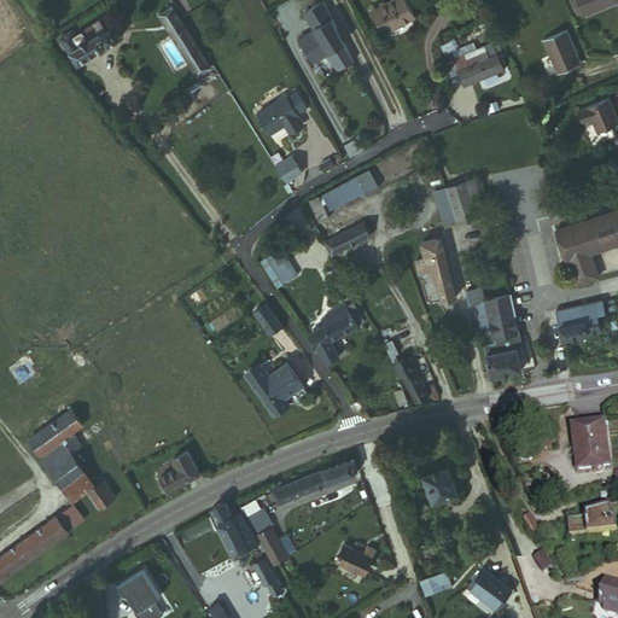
[(407,0),(395,0),(372,11),(383,33),(415,16),(407,0)]
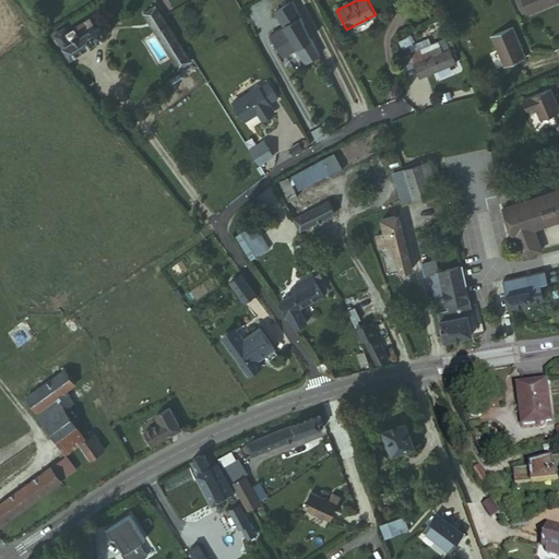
[(521,11),(516,0),(509,0),(514,15),(521,11)]
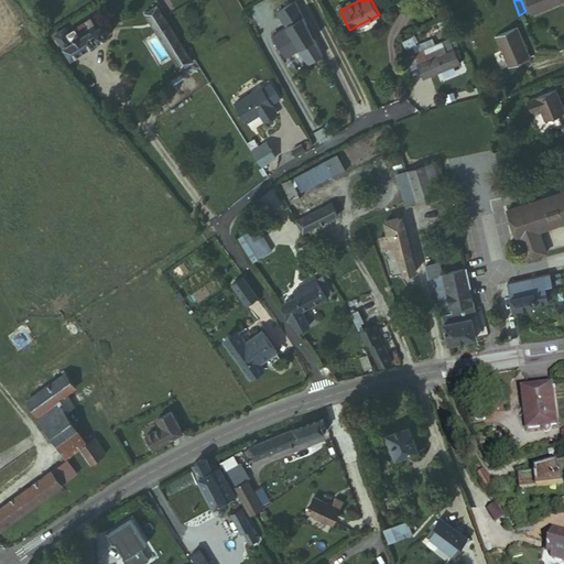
[(563,0),(521,0),(525,11),(527,14),(563,0)]
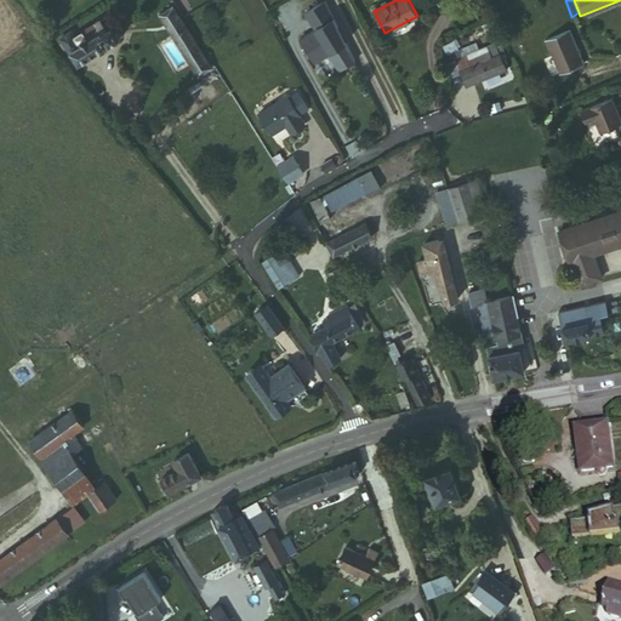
[(358,61),(326,1),(306,12),(317,29),(301,40),(315,63),(331,52),(342,69),(358,61)]
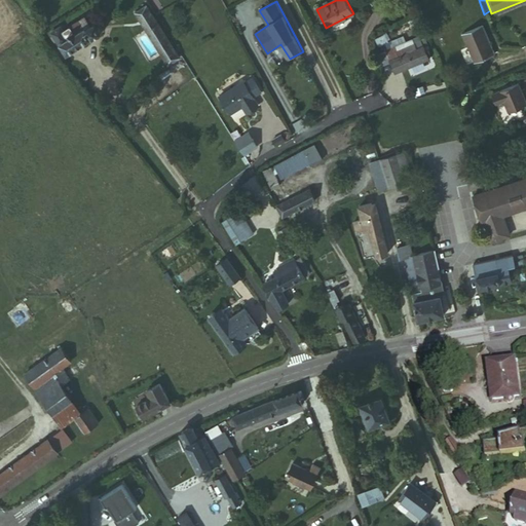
[(180,57),(146,6),(135,13),(170,64),(180,57)]
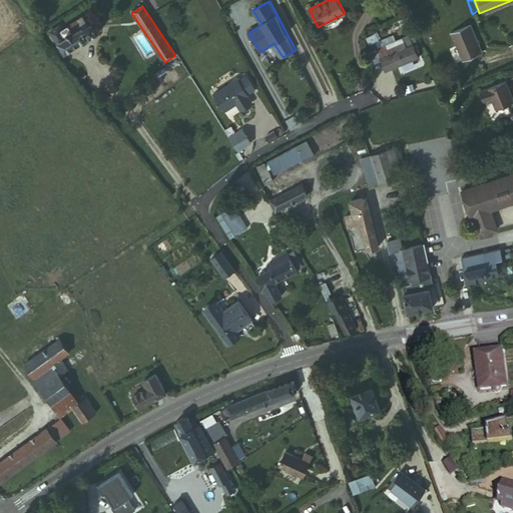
[(103,28),(95,15),(86,20),(84,16),(62,29),(59,24),(50,30),(58,42),(64,50),(90,34),(91,36),(103,28)]
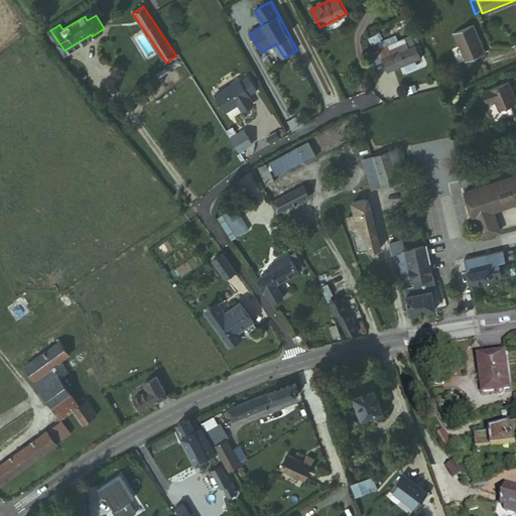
[(486,55),(475,28),(456,37),(467,63),(486,55)]
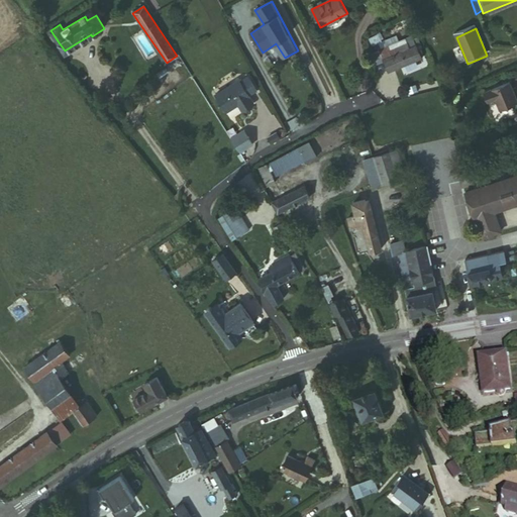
[(378,48),(383,60),(400,50),(398,45),(389,48),(388,43),(378,48)]
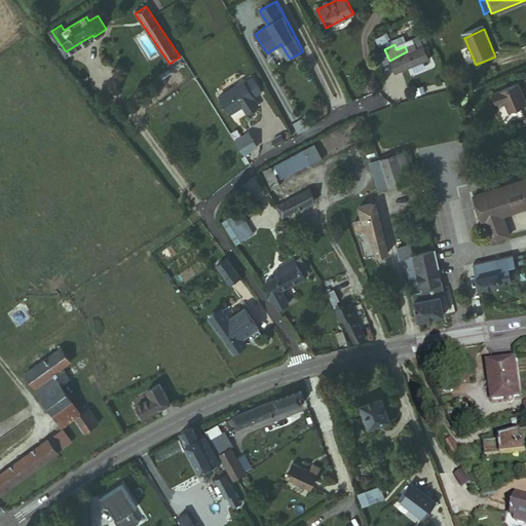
[(407,51),(389,61),(393,72),(426,58),(420,46),(407,51)]
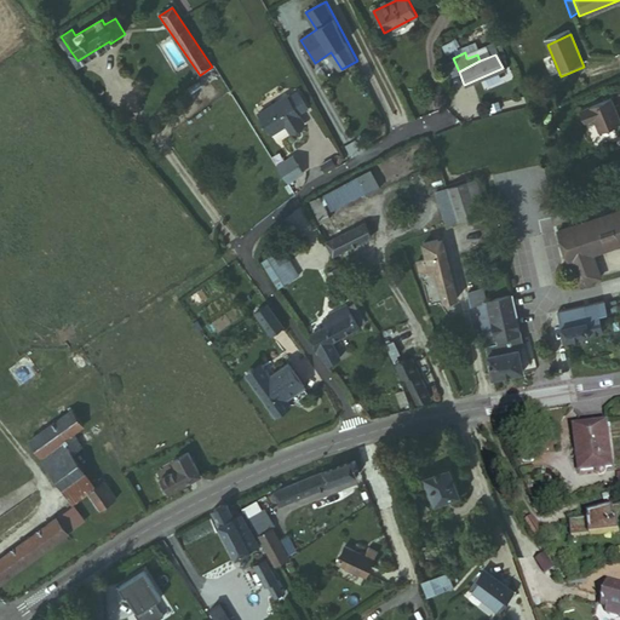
[(288,96),(254,114),(268,135),(283,125),(288,133),(300,126),(297,119),(299,116),(297,113),(308,107),(300,95),(290,99),(288,96)]
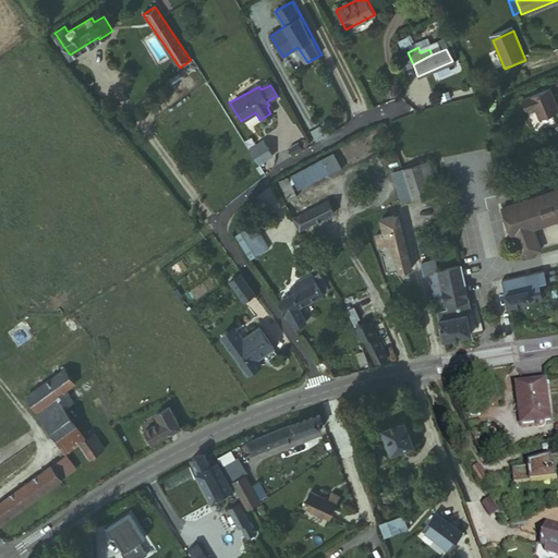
[(557,112),(548,92),(519,102),(524,112),(533,109),(538,120),(557,112)]
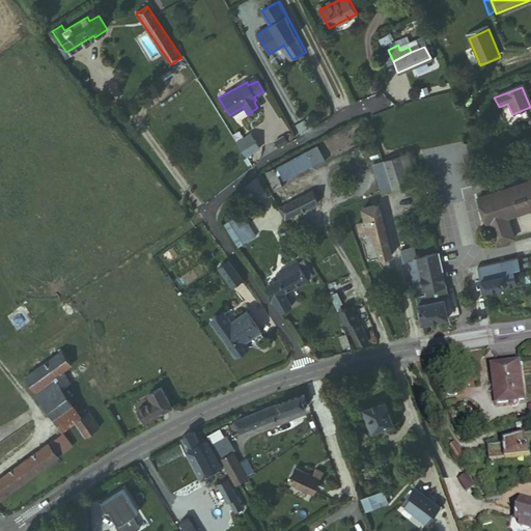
[(250,134),(236,142),(245,157),(258,148),(250,134)]
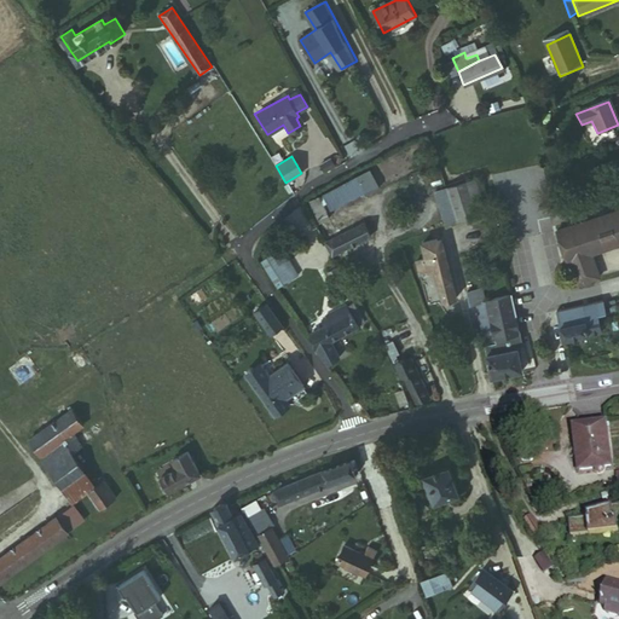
[(330,160),(319,166),(324,173),(335,167),(330,160)]
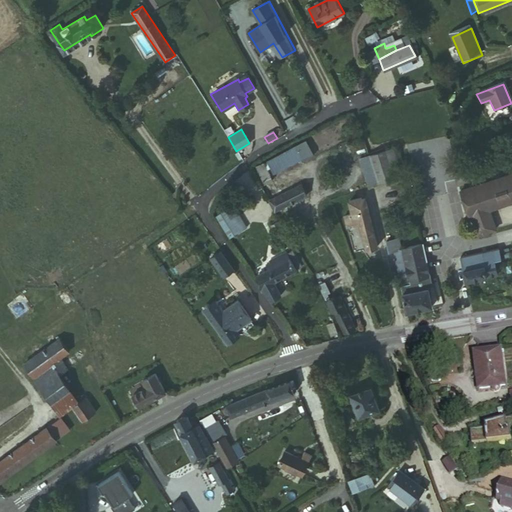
[(292,144),(251,167),(265,199),(276,194),(265,170),(269,168),(272,174),(300,158),(292,144)]
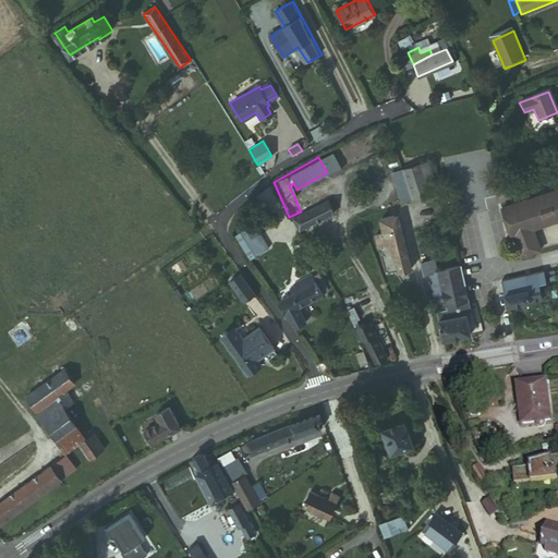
[(441,193),(434,162),(395,174),(402,204),(441,193)]
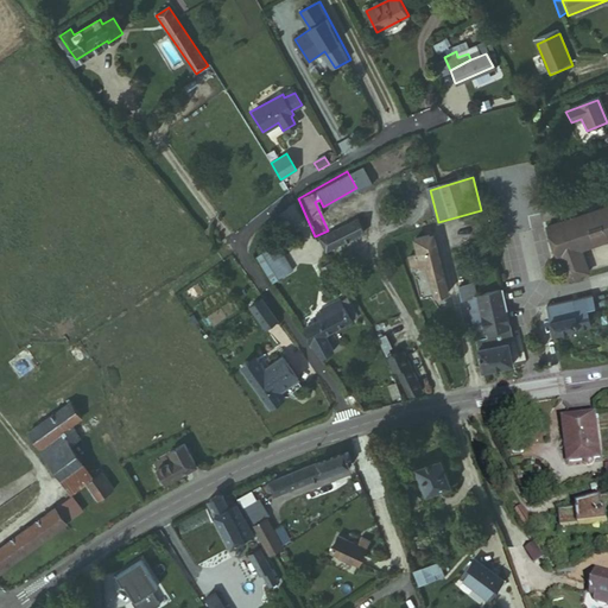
[(570,283),(582,279),(574,249),(607,238),(607,203),(562,219),(548,223),(558,253),(561,253),(570,283)]
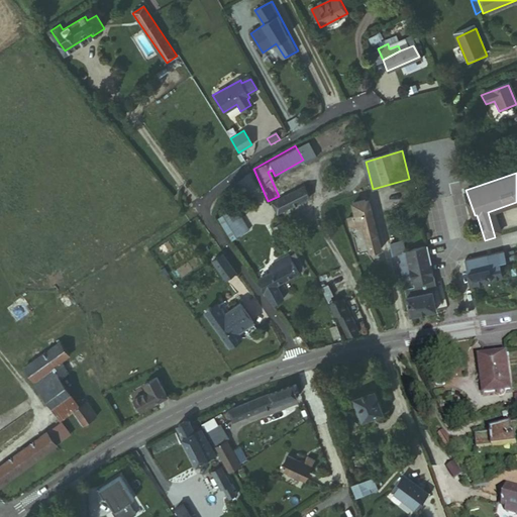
[(303,187),(269,203),(274,214),(276,214),(312,197),(309,190),(305,191),(303,187)]
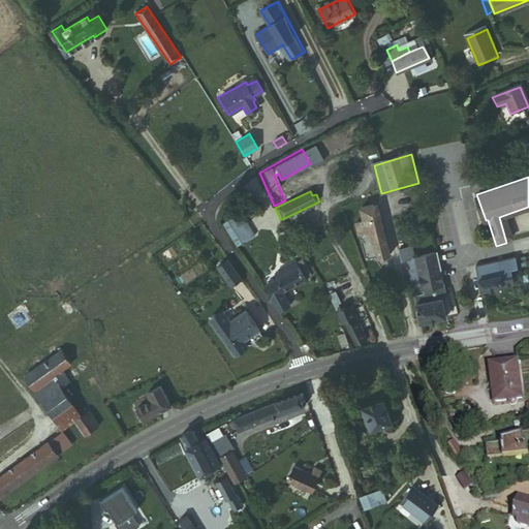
[(370,203),(359,207),(363,218),(353,221),(355,229),(365,226),(365,229),(369,228),(377,255),(387,252),(375,208),(372,208),(370,203)]
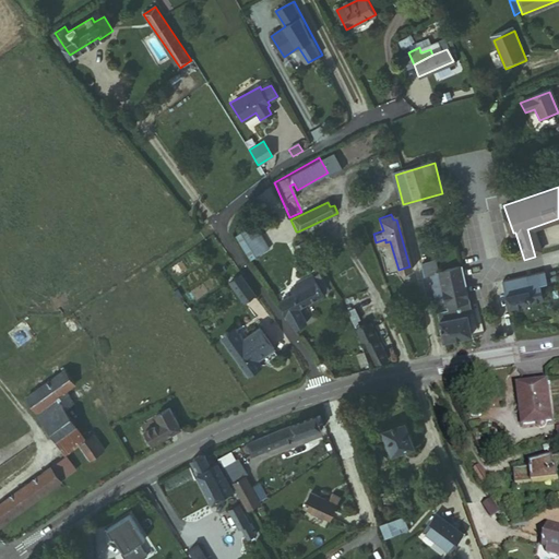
[(249,222),(234,230),(245,248),(250,245),(247,241),(257,235),(249,222)]
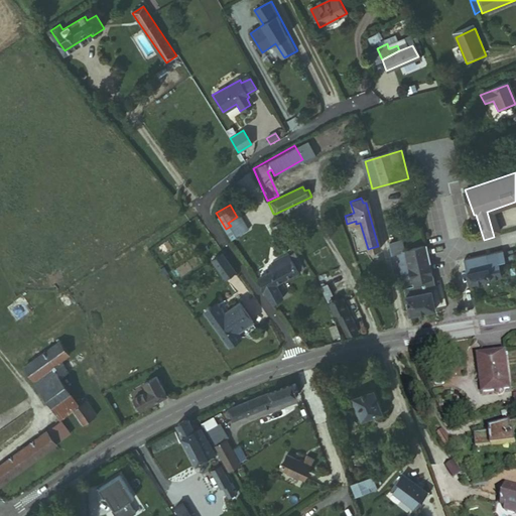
[(241,215),(237,217),(228,223),(231,226),(226,229),(232,239),(249,229),(241,215)]
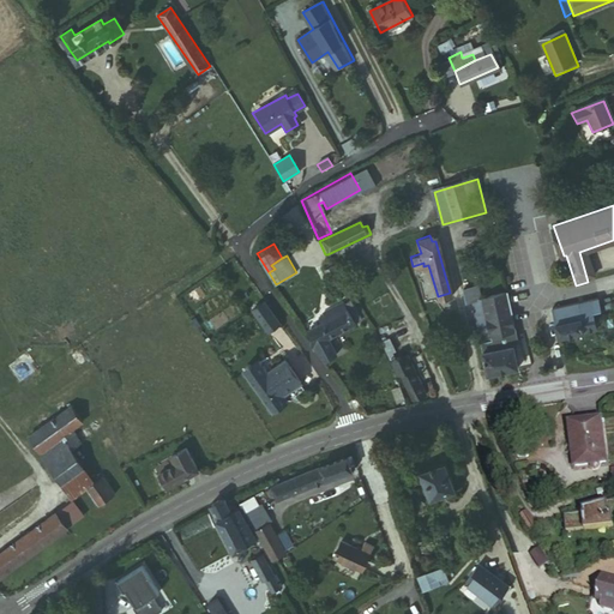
[(339,283),(331,268),(320,272),(330,288),(339,283)]
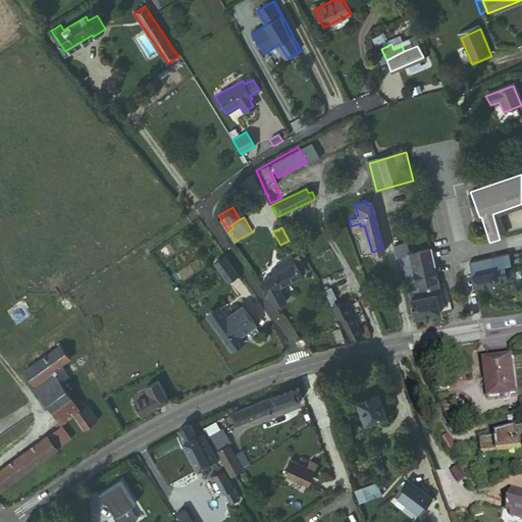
[(409,254),(408,252),(404,239),(390,242),(394,250),(399,249),(401,256),(409,254)]
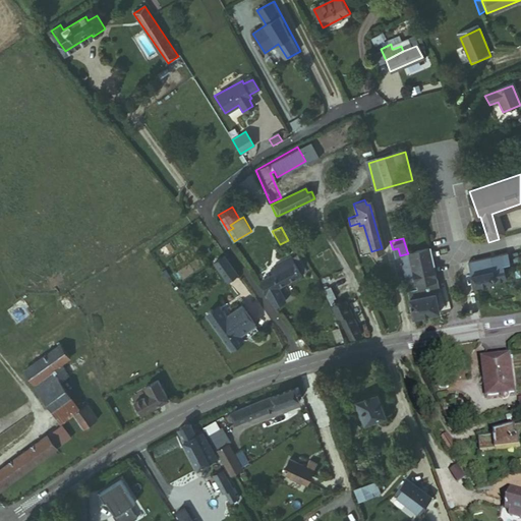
[(432,258),(429,245),(407,251),(408,253),(411,263),(432,258)]
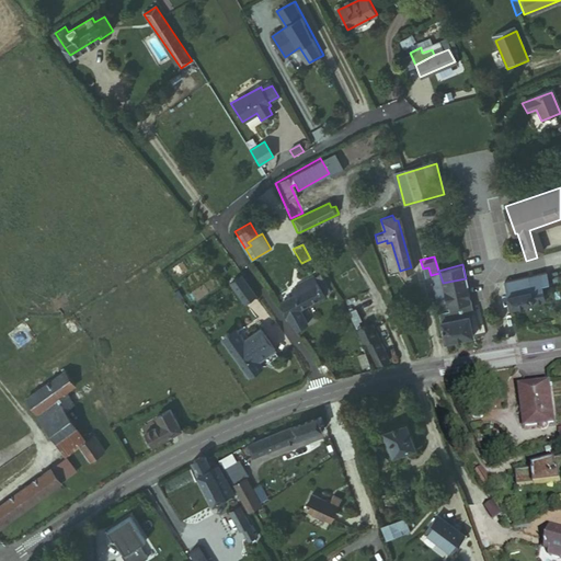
[(540,282),(545,281),(541,271),(503,284),(506,296),(525,290),(524,287),(540,282)]
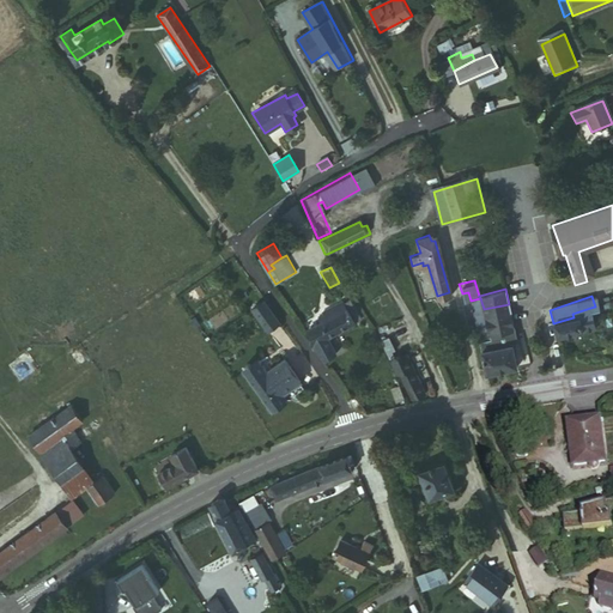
[(307,329),(314,344),(358,319),(346,298),(317,315),(321,321),(307,329)]
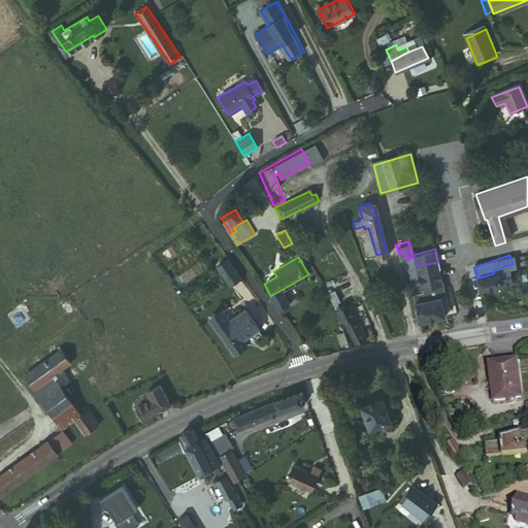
[(417,266),(414,257),(405,259),(413,293),(422,291),(417,266)]
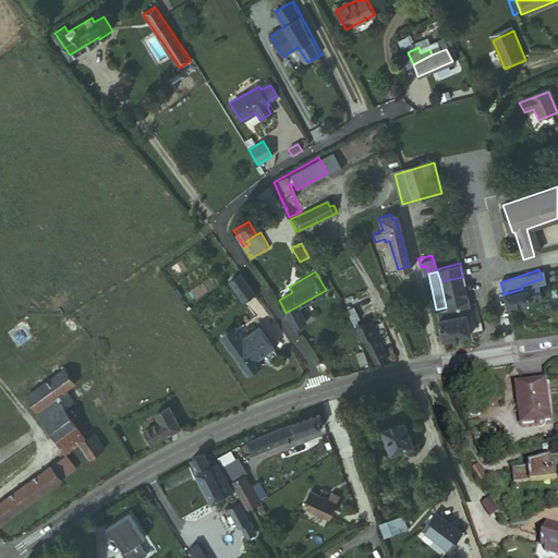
[(239,294),(250,287),(242,275),(231,283),(232,284),(239,294)]
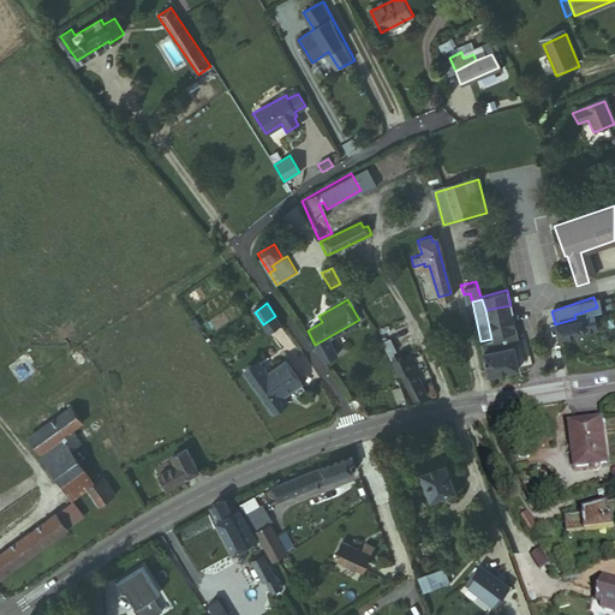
[(519,345),(511,305),(485,310),(491,339),(494,350),(515,345),(519,345)]
